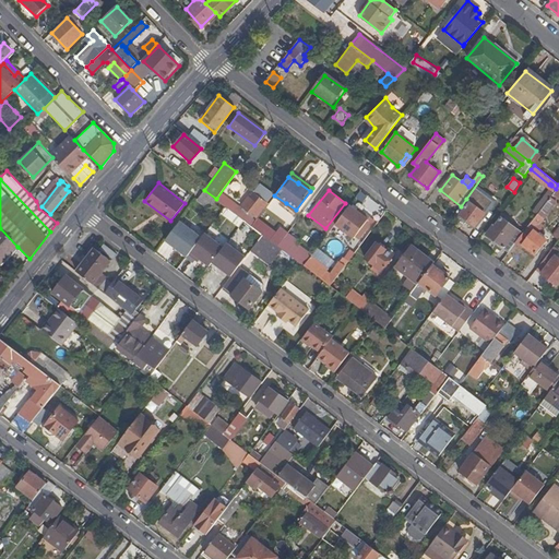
[(256,217),(266,204),(251,192),(240,205),(256,217)]
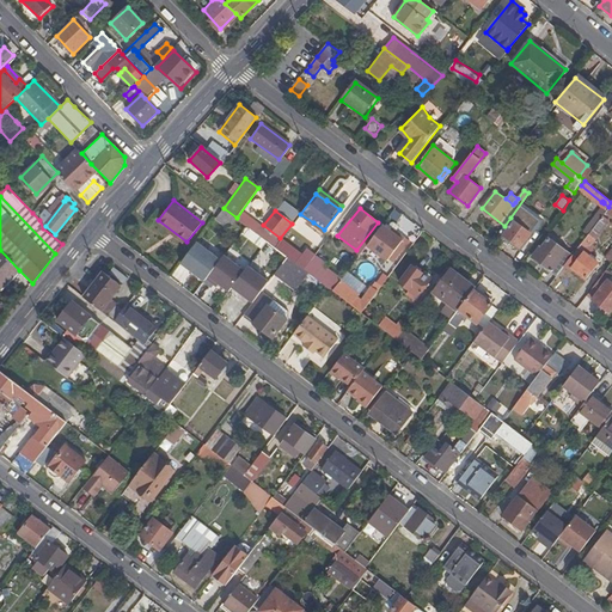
[(554,230),(564,238),(575,222),(564,215),(554,230)]
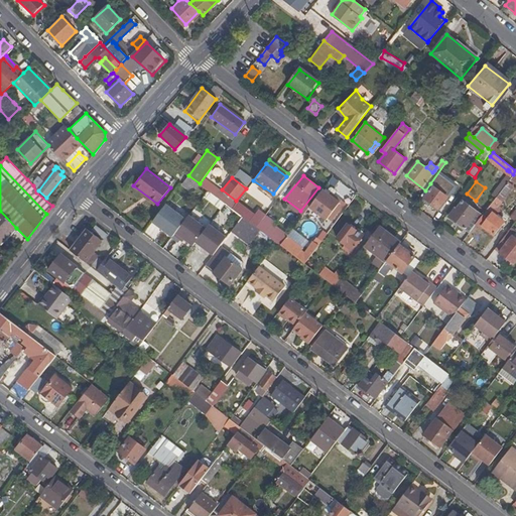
[(508,181),(491,203),(497,207),(502,201),(500,200),(512,184),(508,181)]
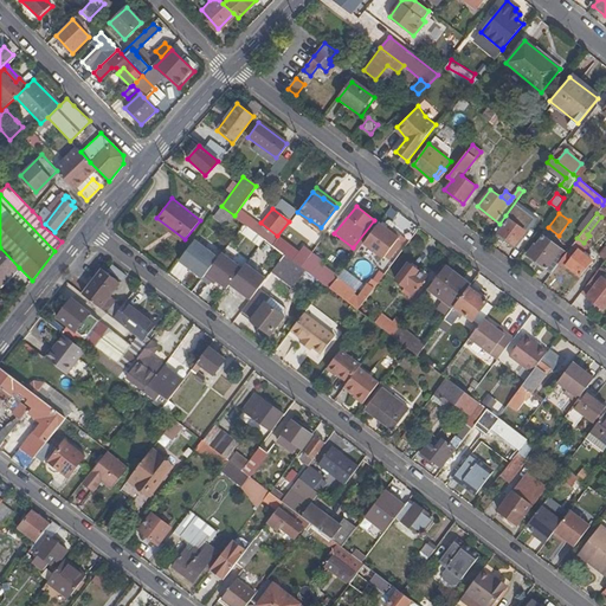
[(500,224),(497,226),(502,230),(500,233),(515,244),(524,231),(528,226),(524,223),(521,227),(505,216),(500,224)]
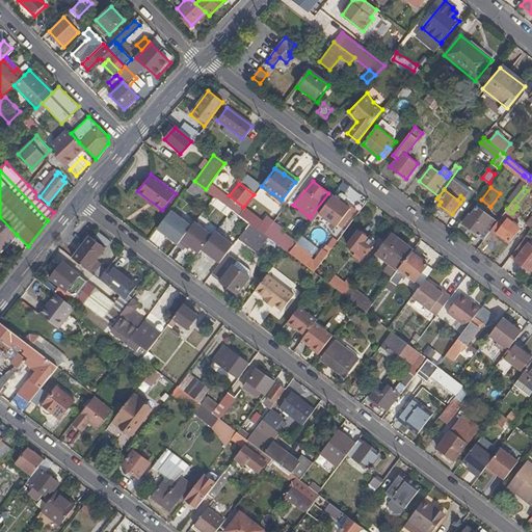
[(272,193),(268,198),(277,205),(282,200),(272,193)]
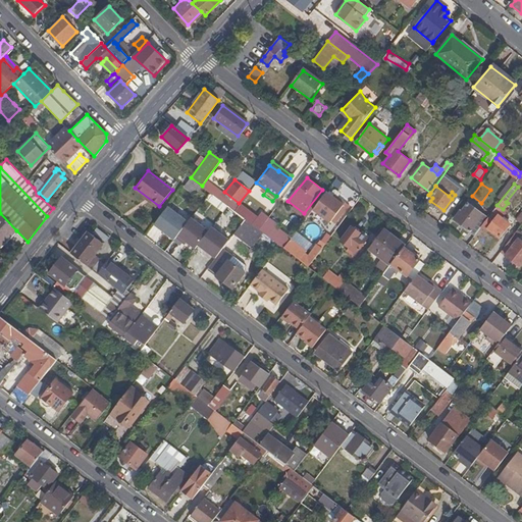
[(344,204),(326,191),(313,209),(330,221),(344,204)]
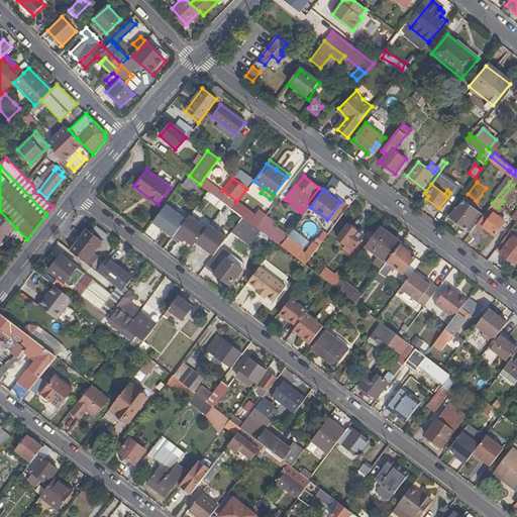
[(218,219),(232,230),(242,217),(231,209),(228,206),(227,208),(215,198),(216,197),(215,197),(207,191),(201,199),(221,215),(218,219)]
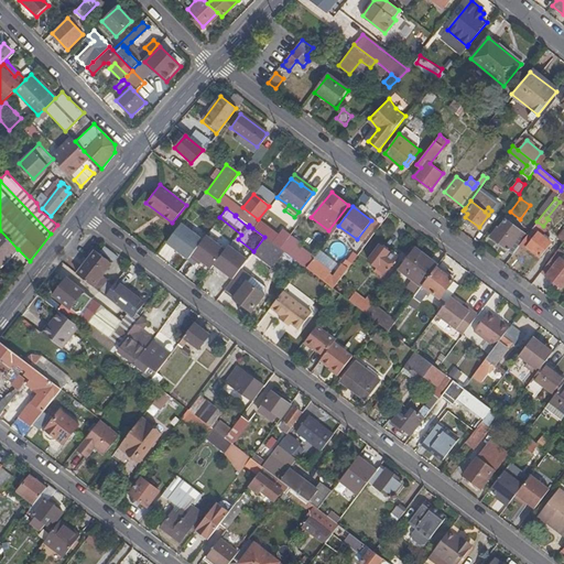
[(240,208),(235,215),(236,215),(247,224),(249,221),(250,223),(253,219),(240,208)]
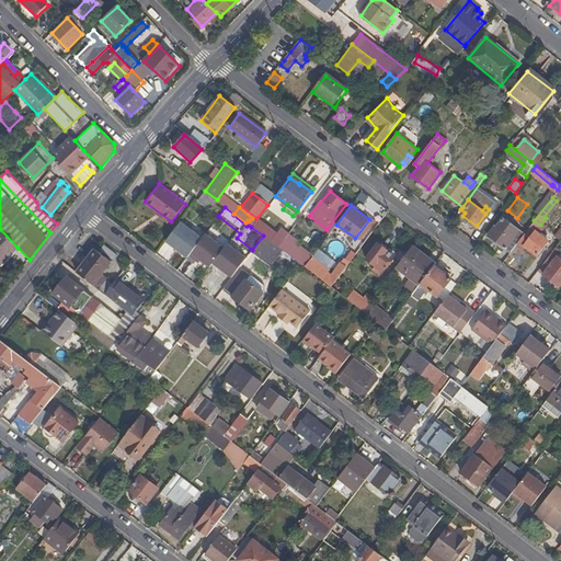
[(488,235),(511,251),(517,242),(524,233),(503,217),(495,227),(494,226),(488,233),(488,235)]
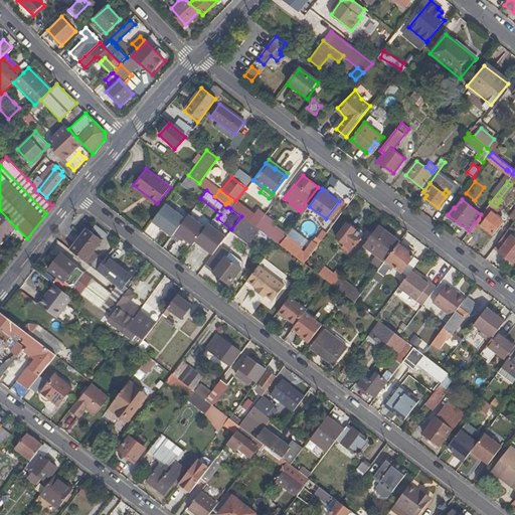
[(185,216),(165,202),(151,221),(171,235),(175,230),(185,216)]
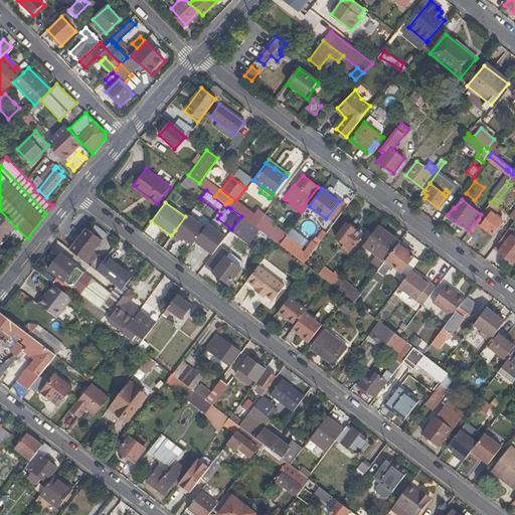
[(486,208),(492,212),(496,206),(490,202),(486,208)]
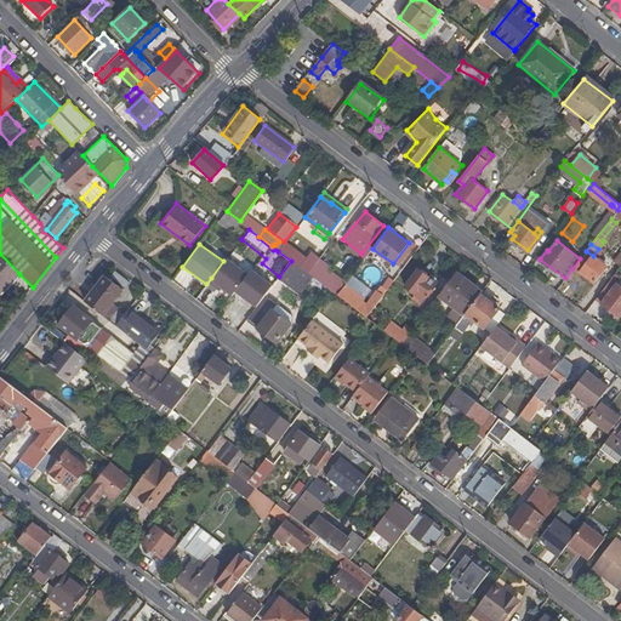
[(536,256),(540,258),(547,250),(543,248),(536,256)]
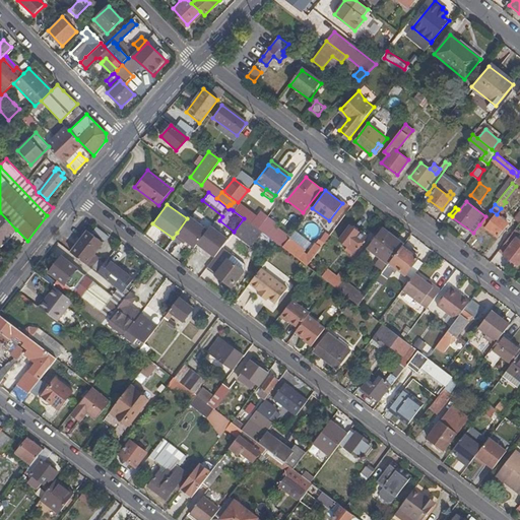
[(485,216),(479,224),(485,230),(486,228),(501,238),(510,225),(497,214),(491,210),(485,216)]
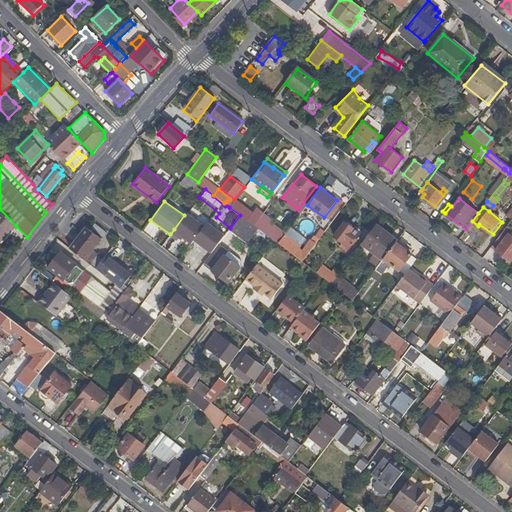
[(0,241),(0,242),(16,226),(0,209),(0,241)]
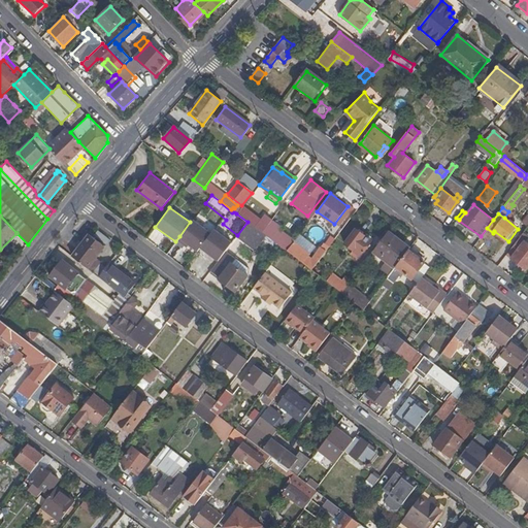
[(190,222),(179,236),(198,250),(200,246),(211,231),(193,218),(190,222)]
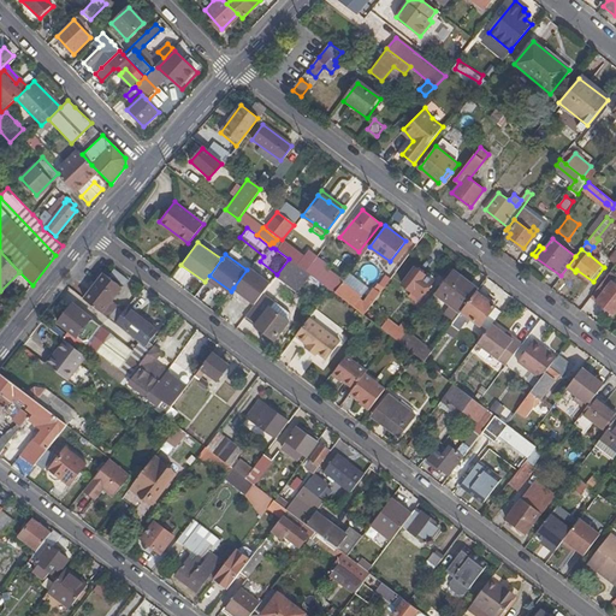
[(298,266),(304,272),(314,260),(307,255),(298,266)]
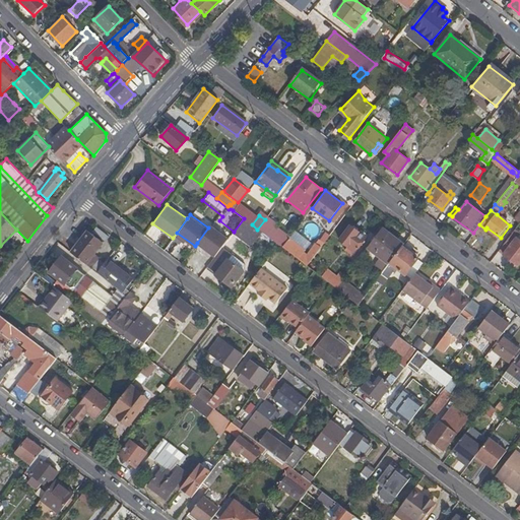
[(265,219),(257,230),(262,233),(266,236),(276,222),(267,216),(265,219)]
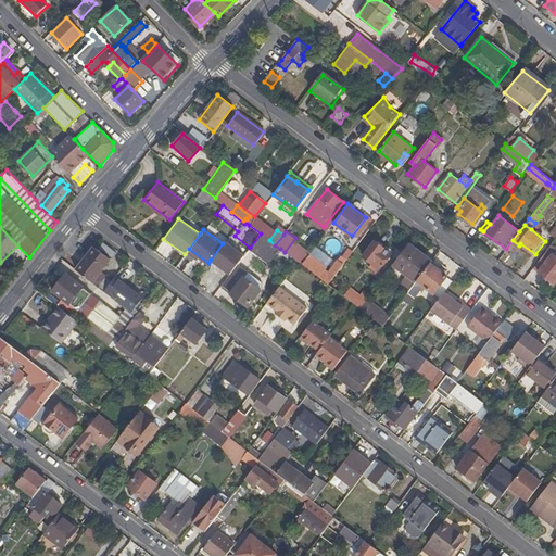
[(280,249),(275,245),(269,240),(261,234),(250,248),(249,250),(268,265),(280,249)]
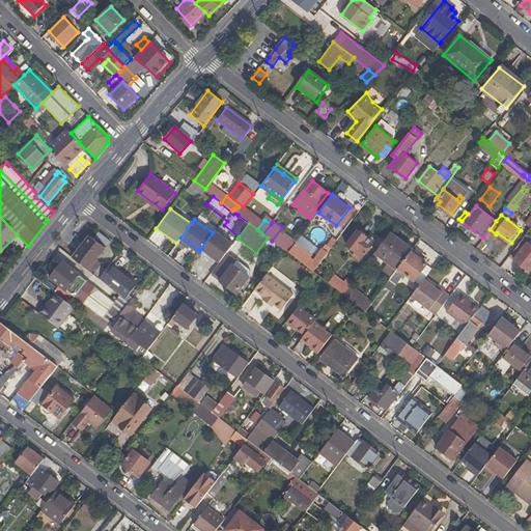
[(213,232),(201,248),(220,261),(226,252),(233,244),(215,230),(213,232)]
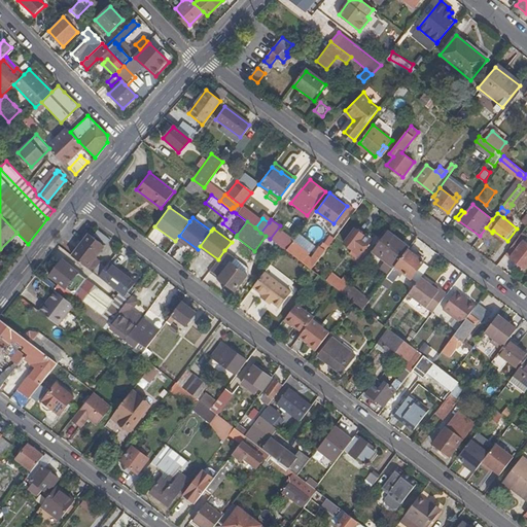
[(371,243),(372,241),(355,230),(344,244),(352,250),(349,253),(357,258),(370,242),(371,243)]
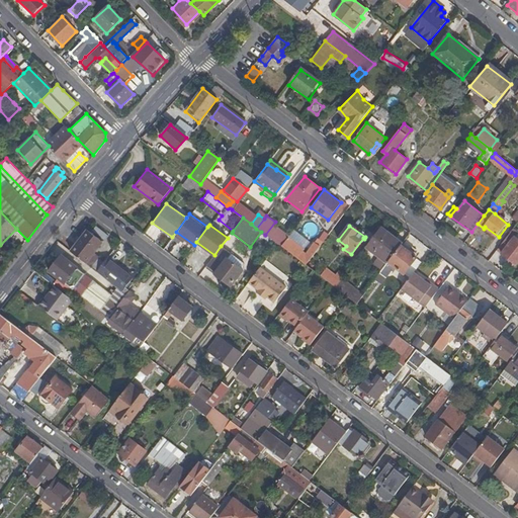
[(400,246),(401,246),(386,236),(389,233),(381,228),(365,248),(386,264),(400,246)]
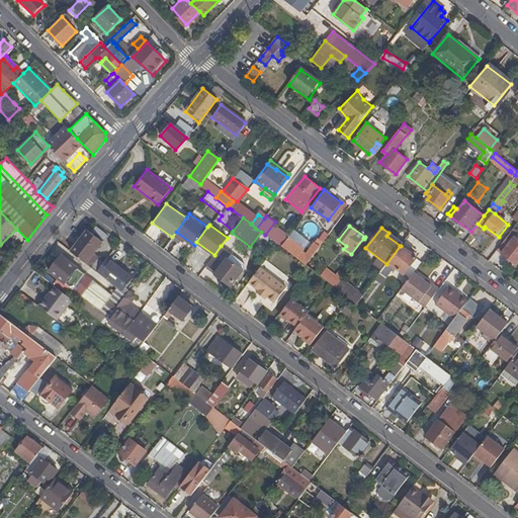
[(517,232),(513,229),(497,250),(516,264),(517,261),(517,238),(515,237),(517,233),(517,232)]
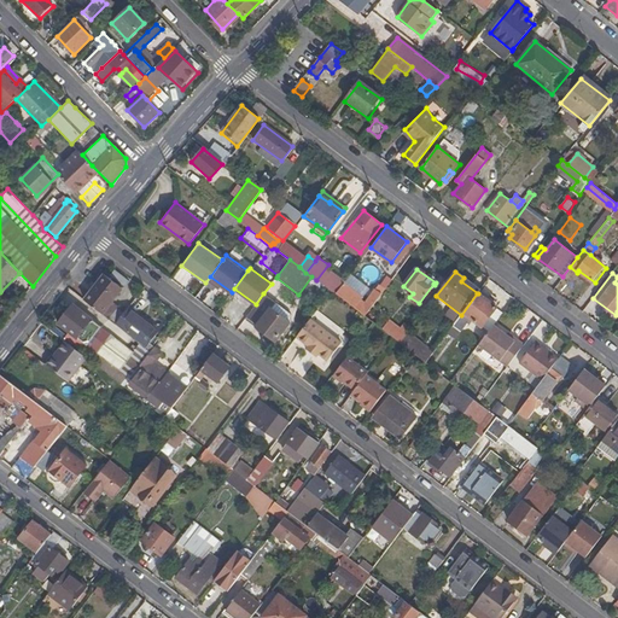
[(86,302),(109,320),(118,308),(111,303),(122,289),(105,275),(86,302)]
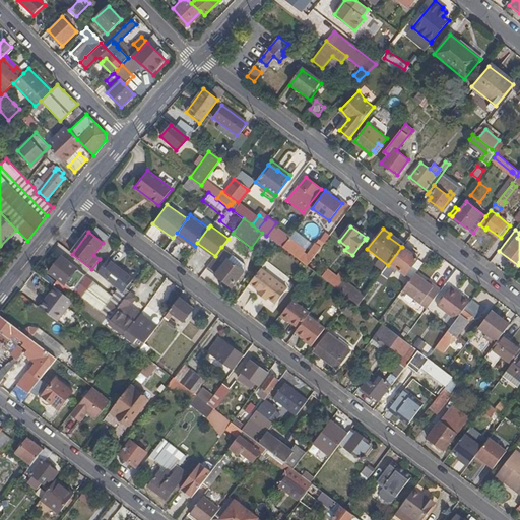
[(284,238),(278,246),(281,248),(287,240),(284,238)]
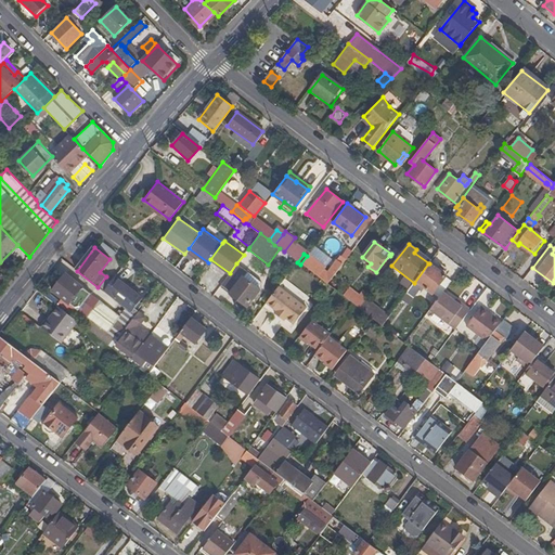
[(186,272),(193,259),(183,255),(177,268),(186,272)]
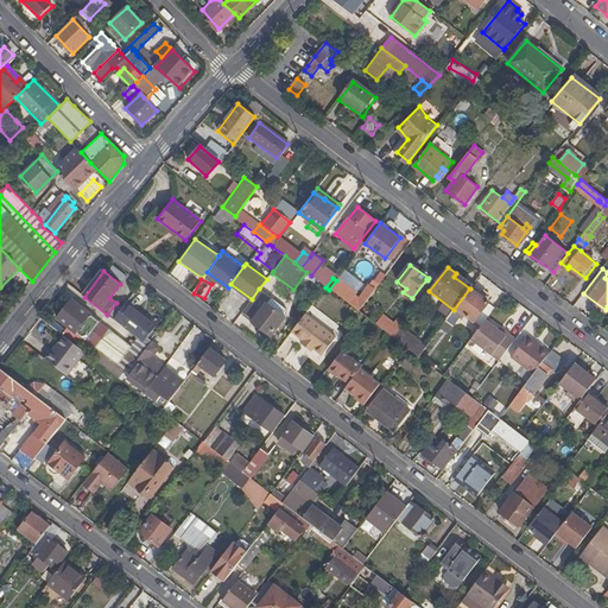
[(336,280),(329,290),(341,298),(359,311),(373,292),(367,287),(359,298),(354,296),(356,293),(337,279),(336,280)]
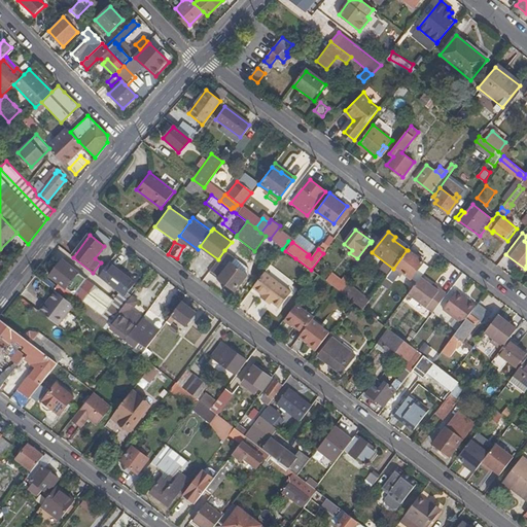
[(218,259),(209,272),(235,292),(247,276),(248,275),(248,269),(224,250),(218,259)]
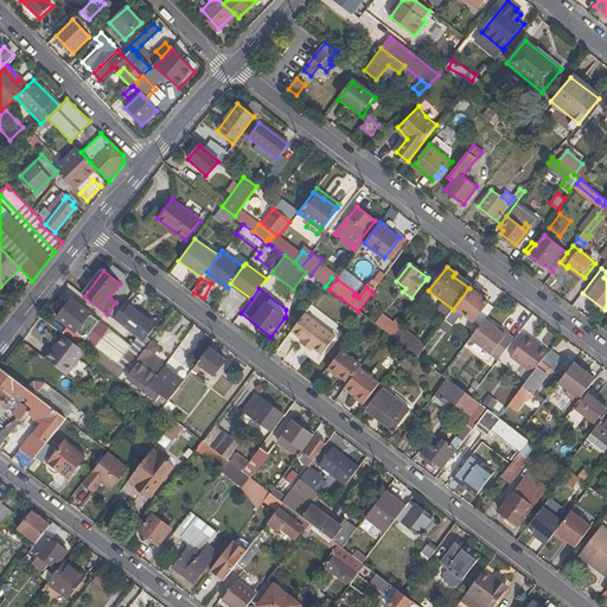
[(453,310),(448,315),(453,319),(459,317),(461,313),(473,323),(487,302),(468,288),(453,310)]
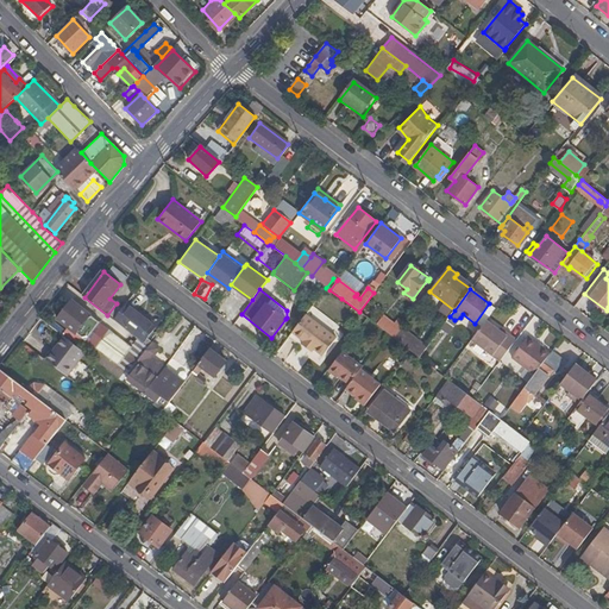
[(71,301),(56,320),(75,334),(85,341),(100,321),(89,315),(71,301)]
